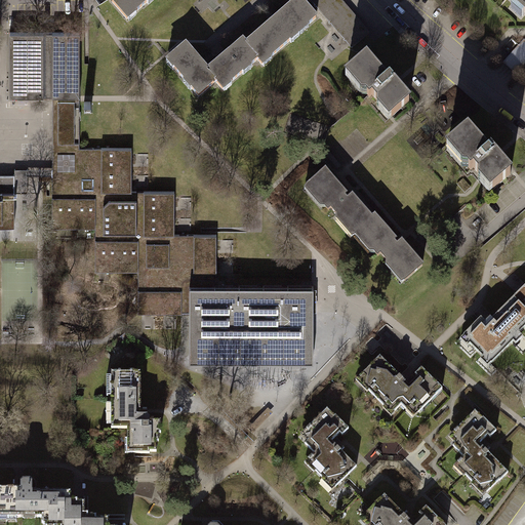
[(111,0),(128,19),(150,0),(111,0)]
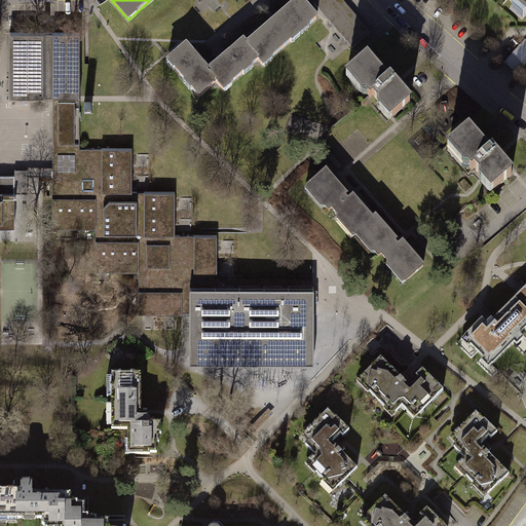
[(299,0),(292,0),(246,41),(261,60),(264,63),(314,17),(299,0)]
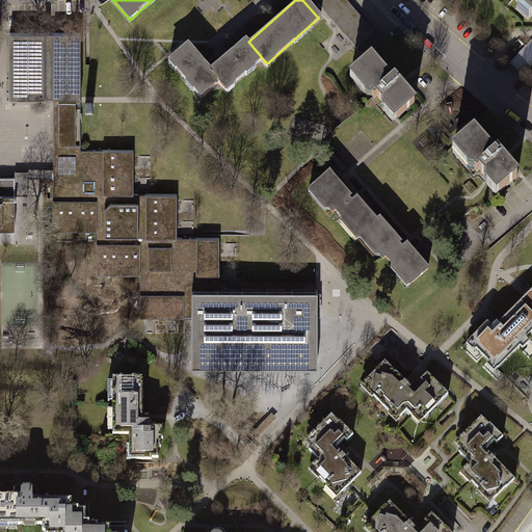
[(310,0),(312,2),(314,0),(356,50),(376,32),(347,0),(310,0)]
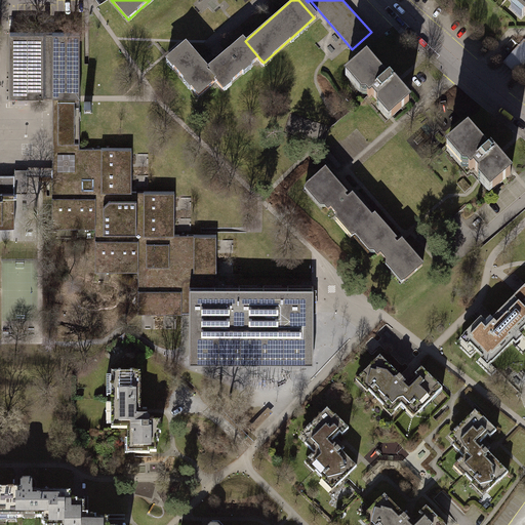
[(524,0),(505,0),(524,17),(524,0)]
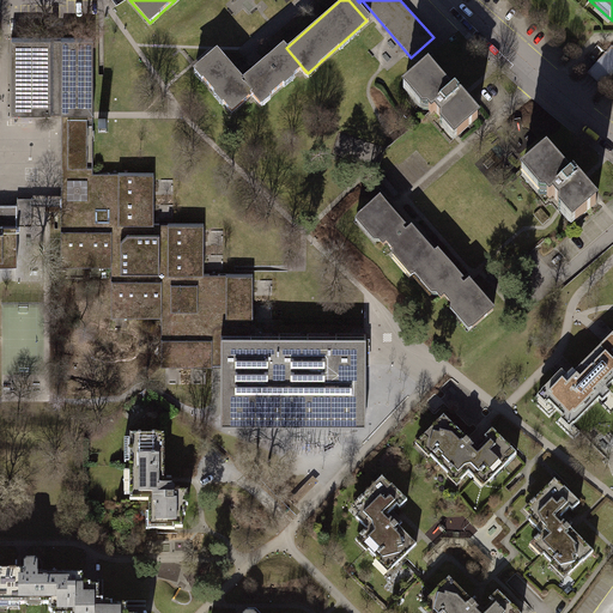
[(206,364),(222,365),(222,418),(365,419),(365,333),(253,332),(253,321),(253,305),(253,296),(253,280),(253,273),(223,273),(204,273),(204,255),(204,246),(204,231),(204,223),(174,223),(155,223),(153,205),(153,195),(153,180),(153,173),(92,173),(93,115),(93,38),(12,37),(12,113),(61,113),(61,116),(61,198),(61,205),(62,265),(111,265),(111,315),(162,315),(162,364),(167,364),(181,364),(190,364),(206,364)]
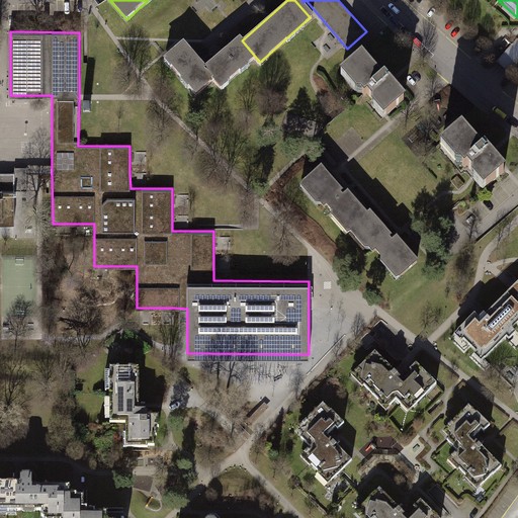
[(239,36),(203,66),(214,78),(223,88),(257,59),(242,40),(239,36)]
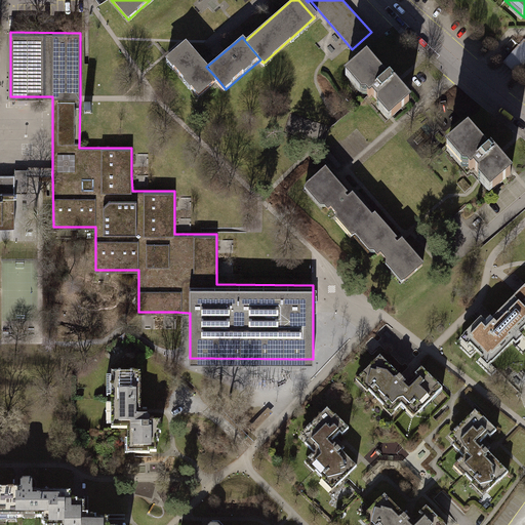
[(524,39),(505,62),(516,72),(524,62),(524,39)]
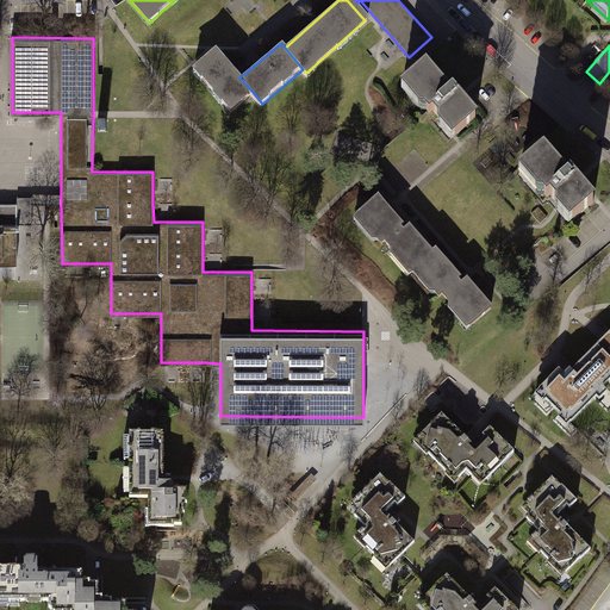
[(216,50),(194,69),(231,111),(253,92),(240,78),(216,50)]
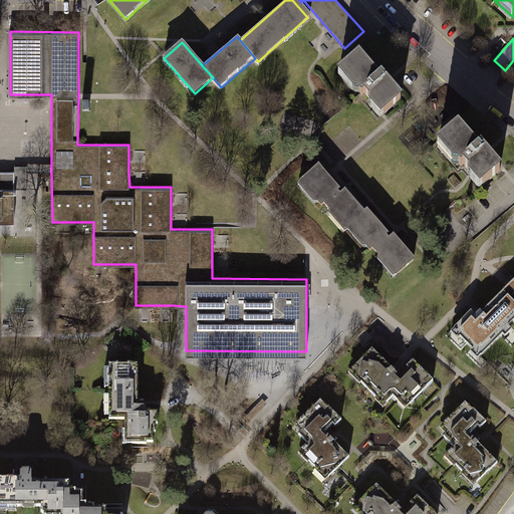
[(359,54),(338,73),(380,118),(401,99),(359,54)]
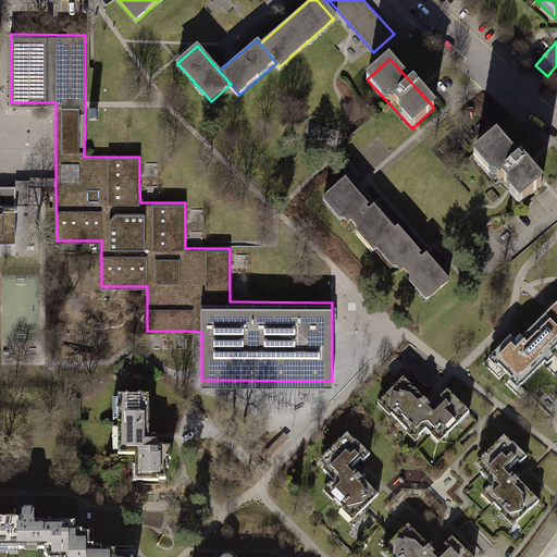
[(496,132),(473,153),(521,202),(544,182),(496,132)]
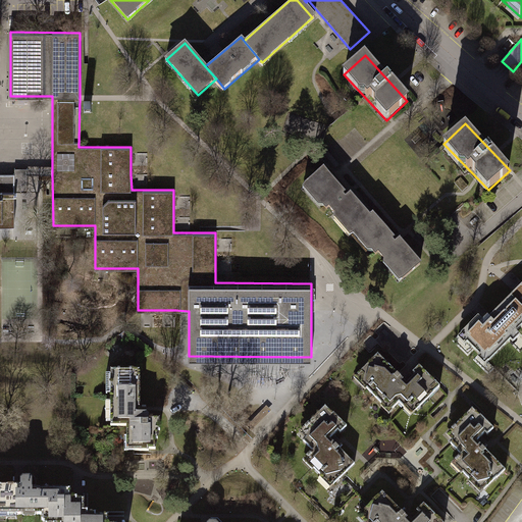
[(354,231),(371,217),(326,167),(302,189),(347,239),(354,231)]
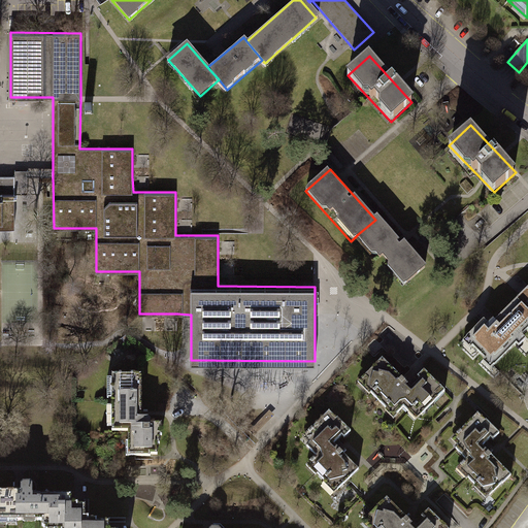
[(375,220),(358,234),(404,284),(425,264),(380,216),(375,220)]
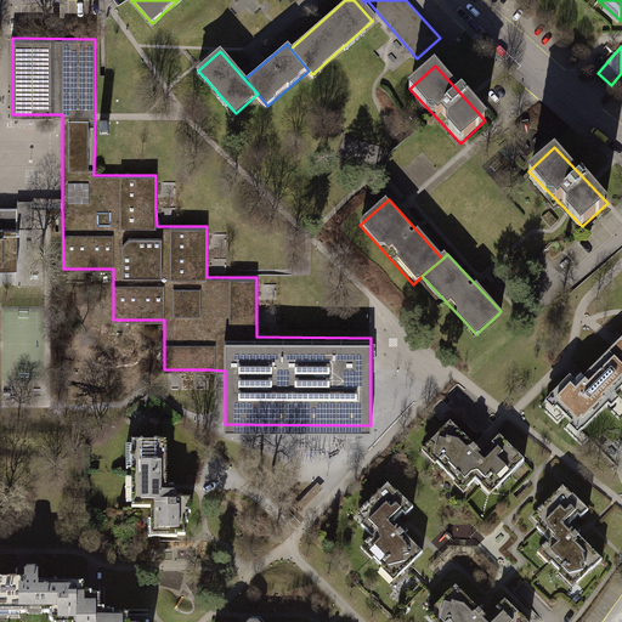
[(598,363),(621,386),(621,339),(617,345),(598,363)]
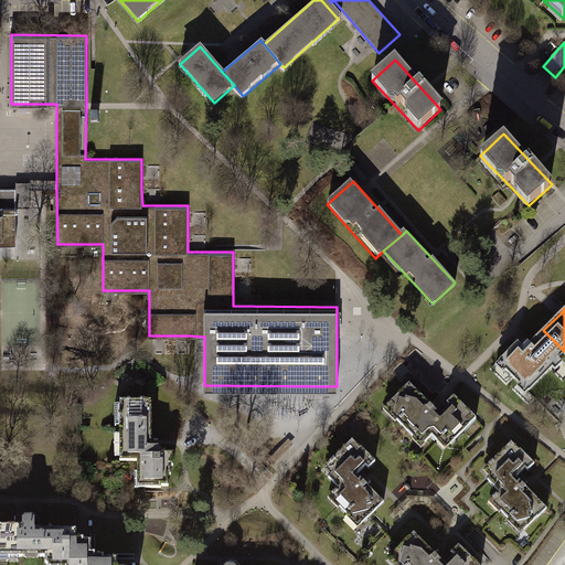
[(564,352),(564,351),(543,330),(530,344),(528,342),(525,345),(522,348),(518,343),(499,361),(507,369),(505,370),(520,385),(522,384),(529,391),(553,368),(552,365),(564,352)]
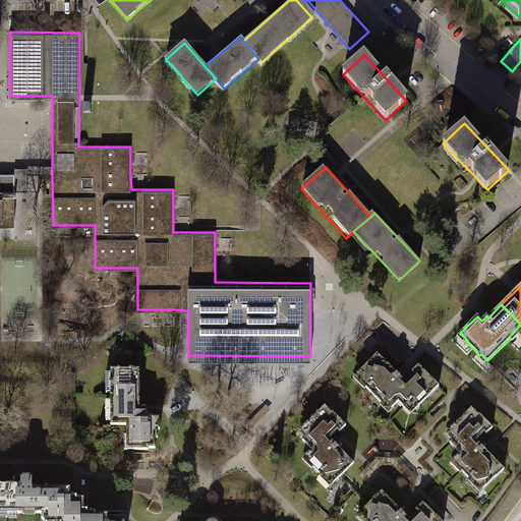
[(415,373),(407,382),(379,352),(354,378),(365,389),(367,387),(384,403),(382,405),(389,413),(399,403),(411,415),(441,386),(420,364),(413,371),(415,373)]
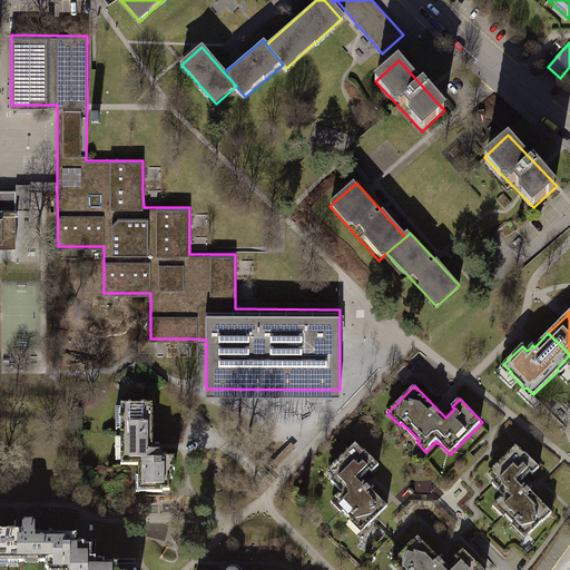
[(155,408),(121,409),(121,470),(139,469),(139,501),(172,500),(170,459),(156,459),(155,408)]
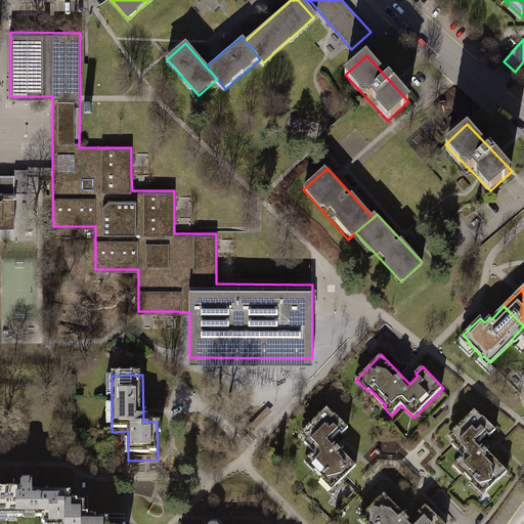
[(267,407),(248,428),(253,433),(272,411),(267,407)]
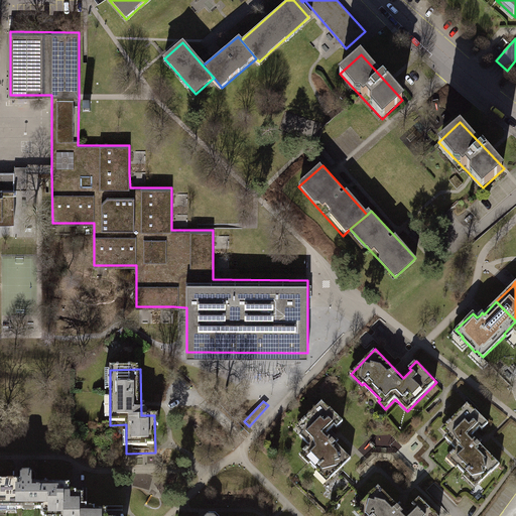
[(323,401),(295,427),(301,434),(299,436),(308,445),(299,455),(328,483),(352,458),(326,432),(335,424),(337,426),(343,421),(323,401)]
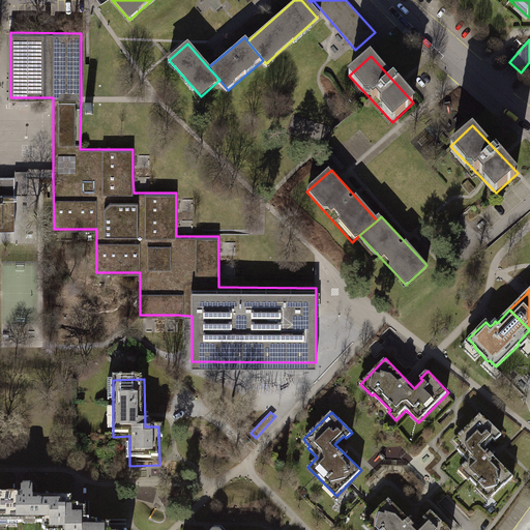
[(502,435),(490,422),(489,422),(481,415),(454,441),(461,448),(459,450),(470,461),(460,471),(489,501),(513,476),(484,447),(494,437),(497,440),(502,435)]
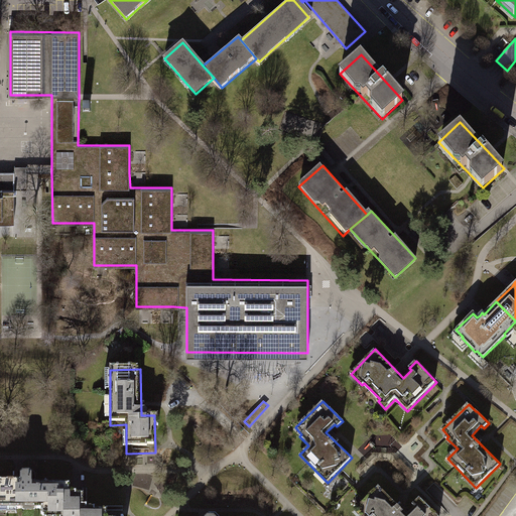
[(22,488),(0,488),(0,515),(49,515),(49,489),(35,490),(35,478),(22,478),(22,488)]
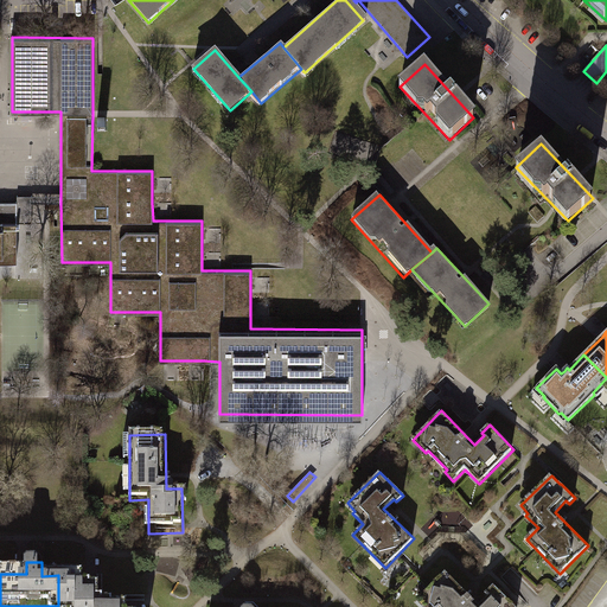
[(480,606),(446,572),(416,600),(422,606),(516,606),(494,586),(486,594),(489,598),(480,606)]
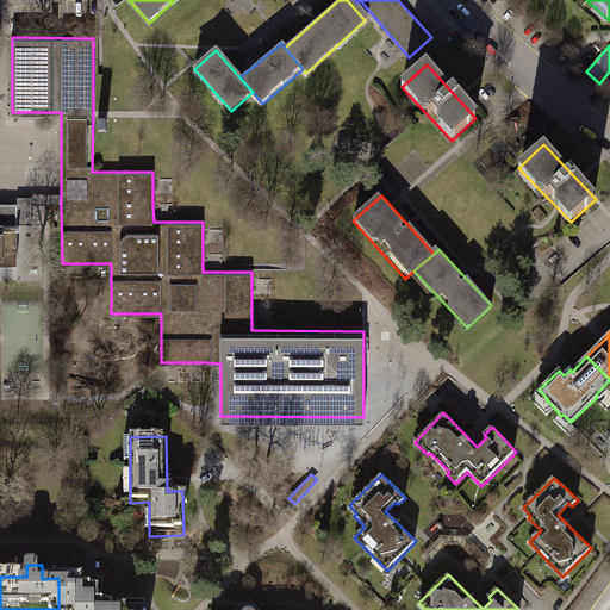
[(58,578),(58,609),(100,609),(100,602),(86,603),(86,578),(58,578)]
